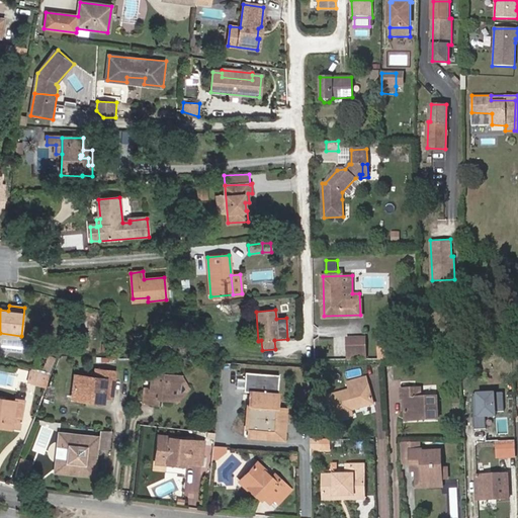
[(347,363),(365,363),(364,346),(347,346),(347,363)]
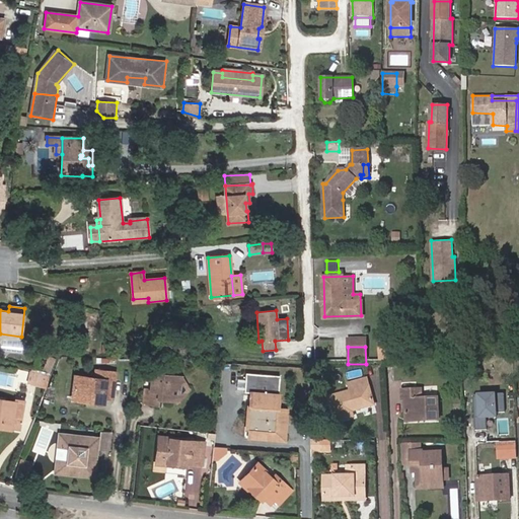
[(51,355),(50,356),(44,369),(50,372),(57,357),(53,356),(51,355)]
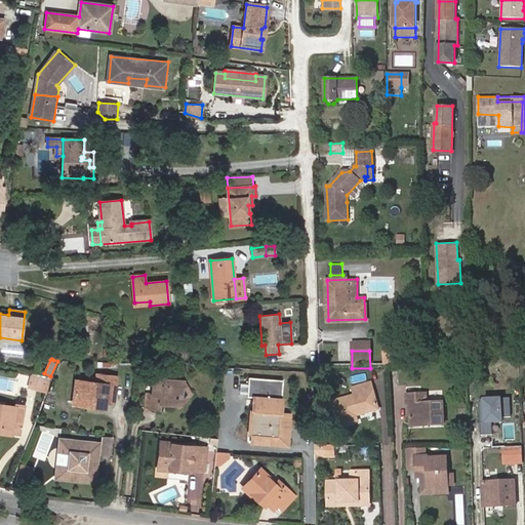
[(108,386),(115,387),(117,374),(96,371),(95,379),(76,377),(74,398),(92,400),(91,404),(106,405),(106,400),(108,386)]
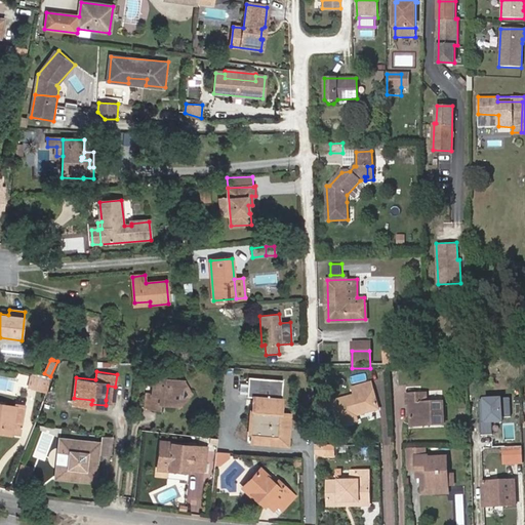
[(31,377),(28,388),(45,392),(48,381),(31,377)]
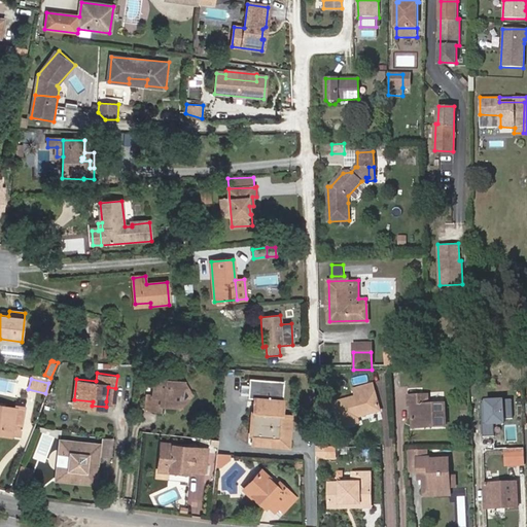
[(281,415),(283,381),(249,380),(248,398),(254,399),(252,446),(288,447),(288,438),(280,437),(281,415)]
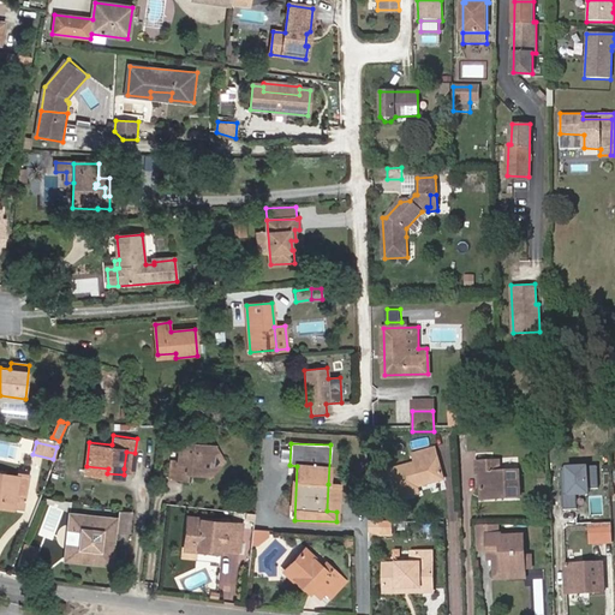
[(207,475),(210,448),(179,445),(178,463),(172,461),(169,478),(187,479),(187,472),(195,473),(207,475)]
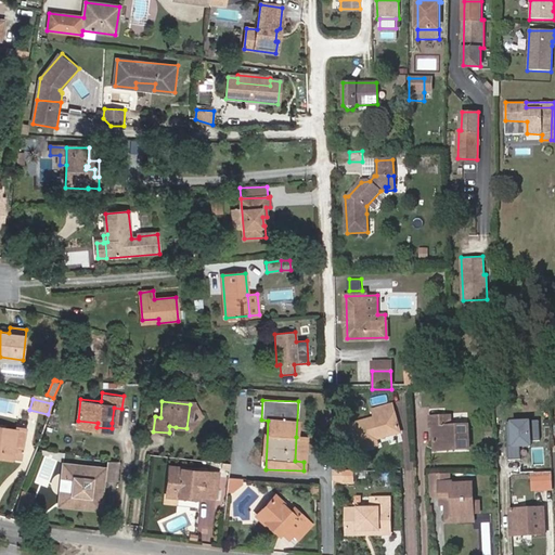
[(377,444),(376,438),(400,431),(392,402),(373,408),(375,417),(351,423),(358,449),(377,444)]
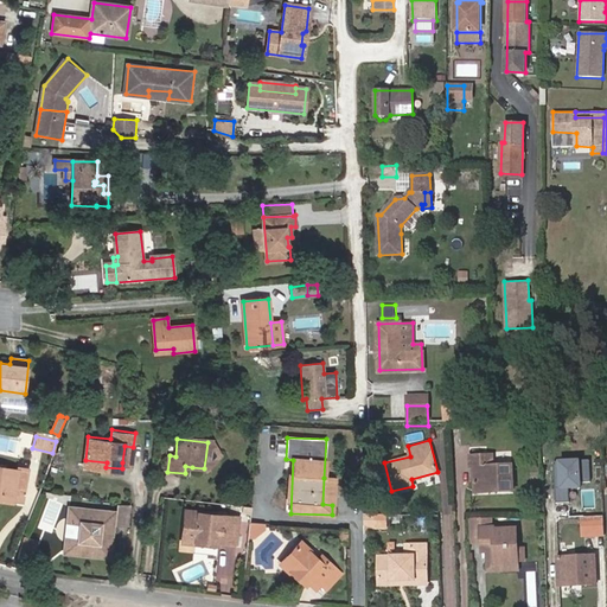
[(210,443),(208,442),(204,468),(206,468),(219,455),(211,445),(210,443)]
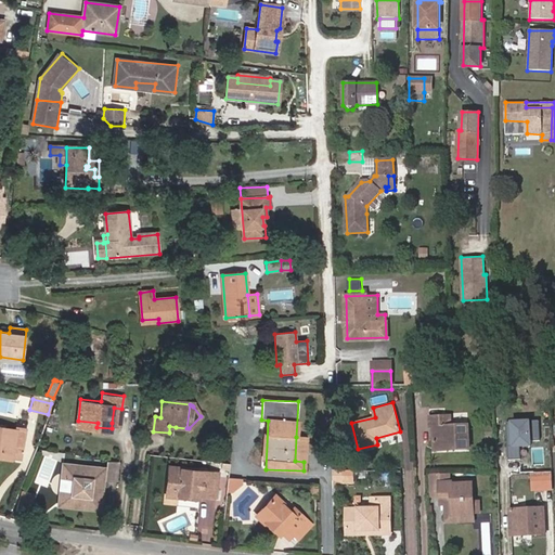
[(114,408),(112,423),(119,424),(121,409),(114,408)]
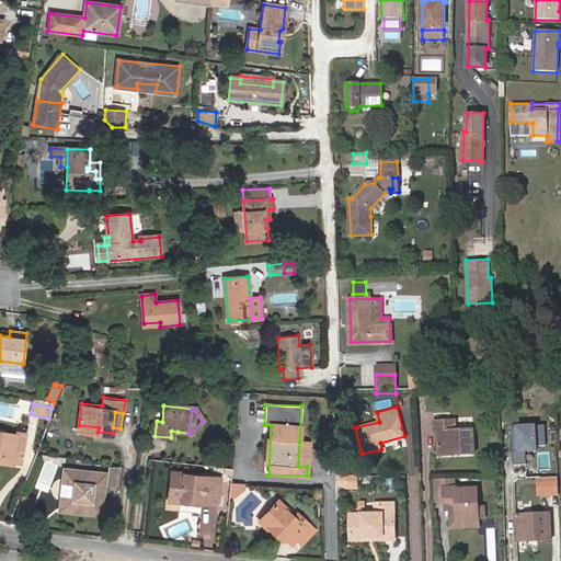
[(510,412),(502,412),(505,442),(512,441),(510,412)]
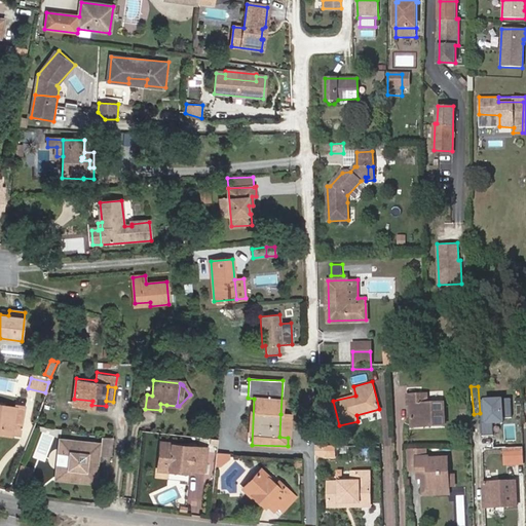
[(433,426),(445,425),(444,403),(427,404),(427,395),(408,396),(408,406),(411,406),(412,423),(433,422),(433,426)]
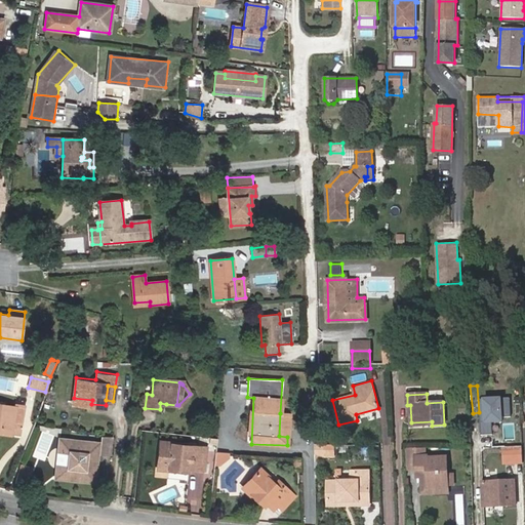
[(512,415),(512,397),(482,396),(481,433),(494,433),(494,422),(505,422),(505,414),(512,415)]
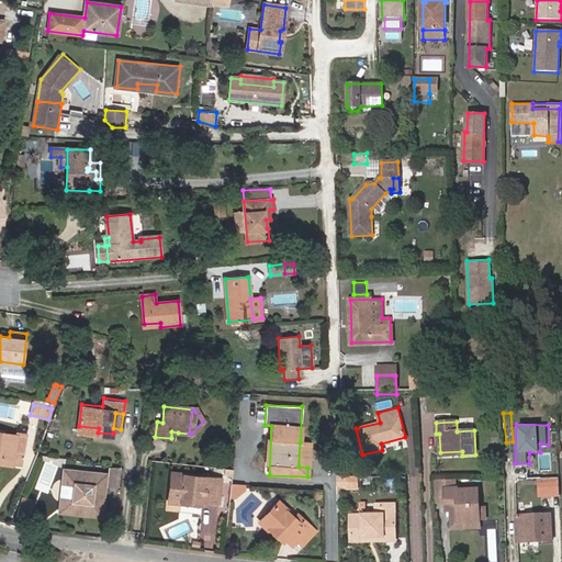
[(12,463),(13,460),(22,462),(26,437),(18,435),(18,436),(0,431),(0,463),(12,465),(12,463)]
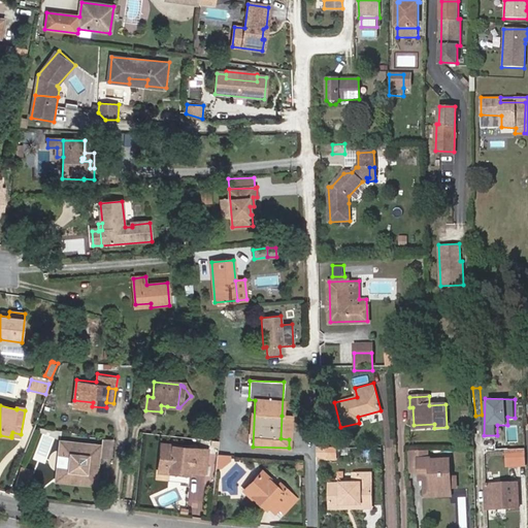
[(282,416),(281,438),(289,439),(291,416),(282,416)]
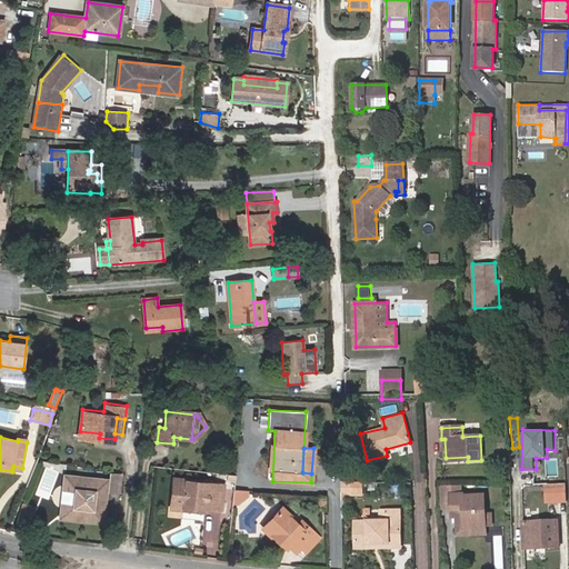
[(113,471),(113,491),(123,491),(123,471),(113,471)]
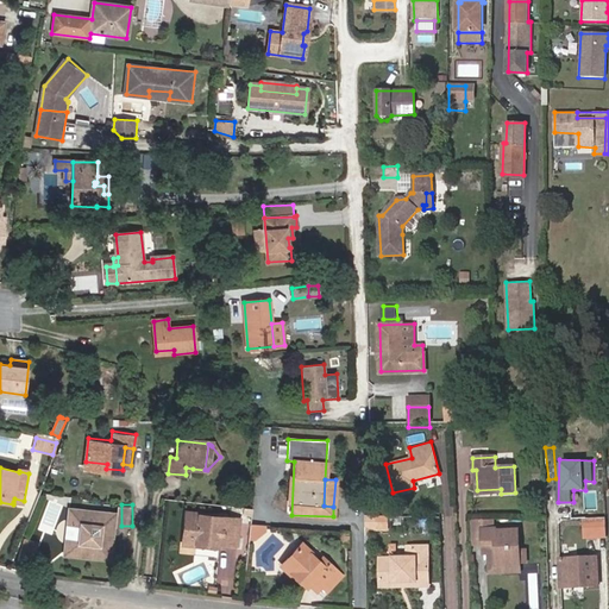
[(81,538),(69,535),(68,548),(108,553),(110,541),(107,541),(110,525),(112,525),(114,513),(73,508),(71,520),(83,521),(81,538)]
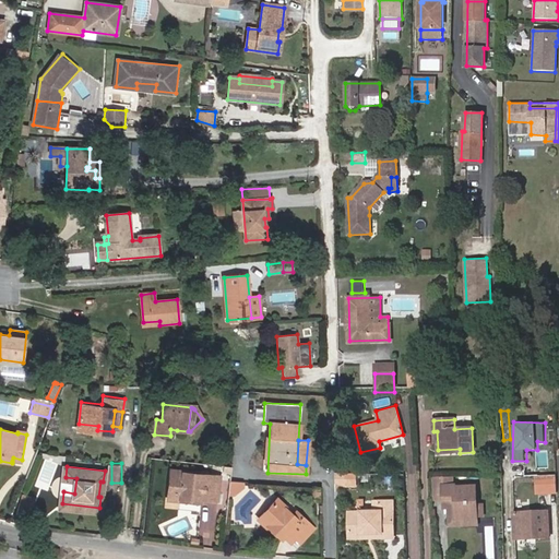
[(168,492),(181,494),(180,497),(186,497),(185,499),(200,501),(201,498),(209,499),(211,476),(170,472),(168,492)]
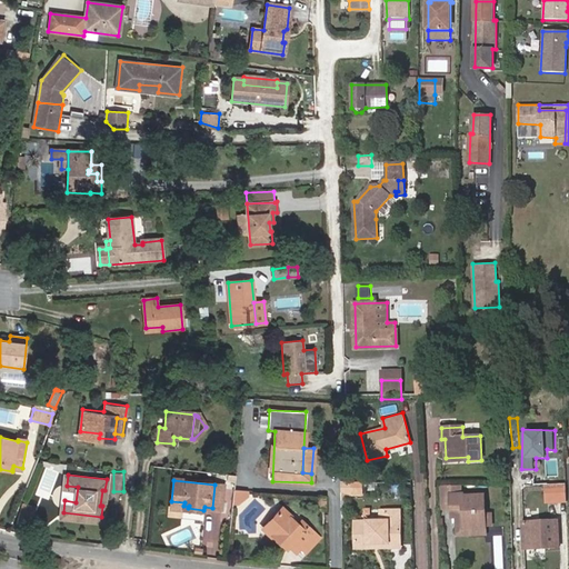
[(566,481),(545,483),(547,501),(568,499),(566,481)]
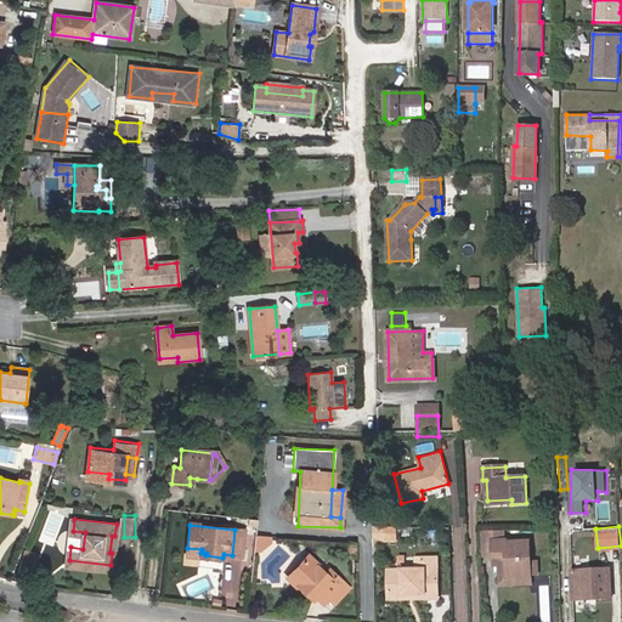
[(235,530),(232,555),(224,554),(222,558),(241,560),(244,531),(235,530)]
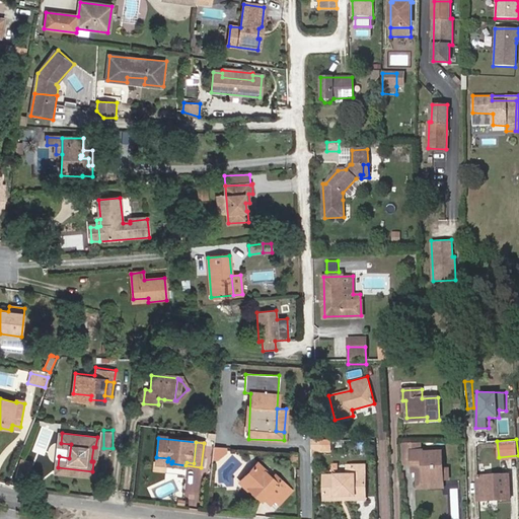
[(71,444),(61,443),(59,456),(69,458),(71,444)]
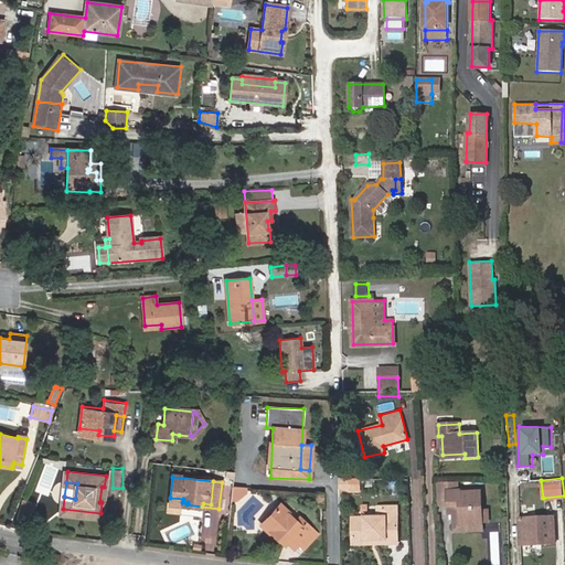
[(437,484),(437,504),(448,504),(460,503),(459,494),(459,491),(446,492),(446,484),(437,484)]
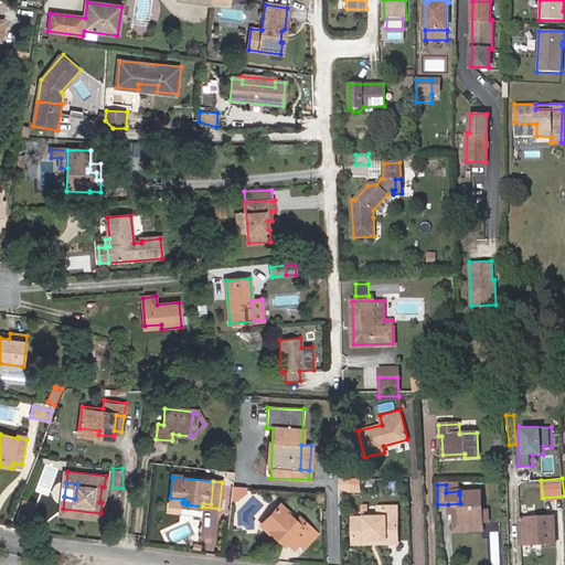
[(232,486),(231,501),(236,502),(246,494),(246,487),(232,486)]
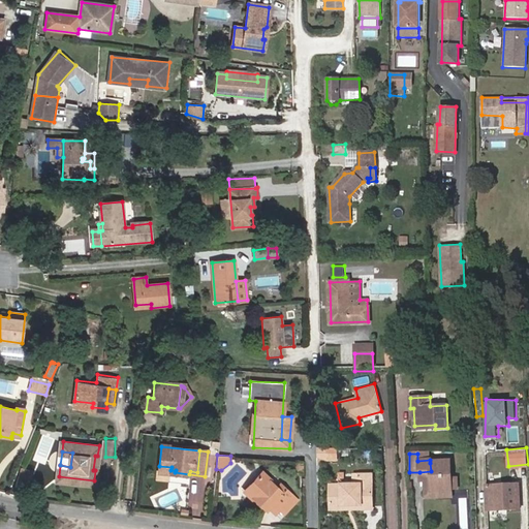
[(297,476),(305,475),(305,462),(296,461),(297,476)]
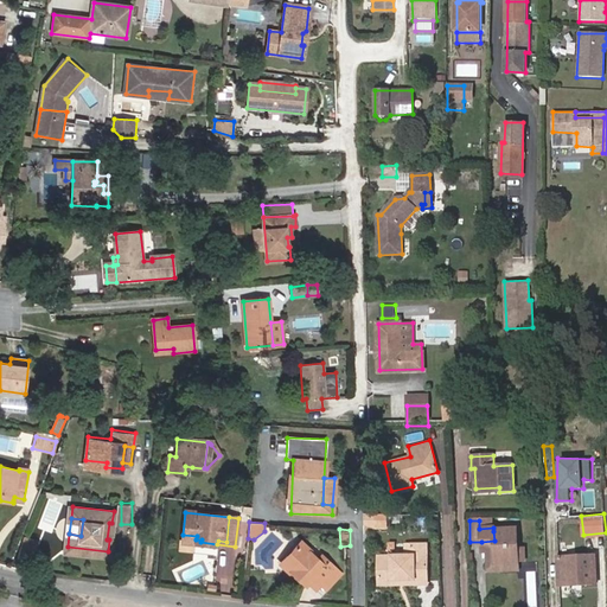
[(503,570),(502,563),(517,563),(517,551),(516,530),(493,531),(494,541),(481,542),(483,551),(487,551),(489,570),(503,570)]
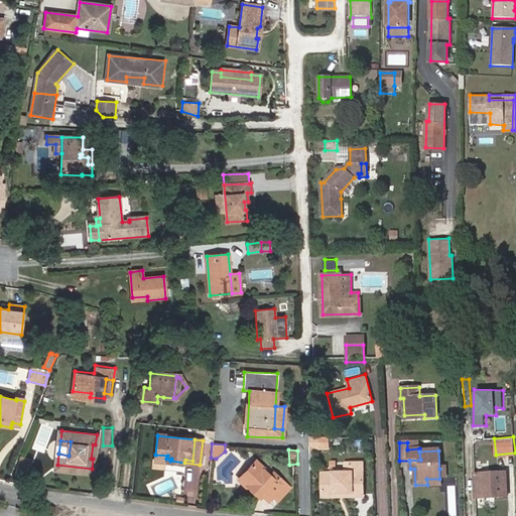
[(19,459),(14,473),(23,476),(28,462),(19,459)]
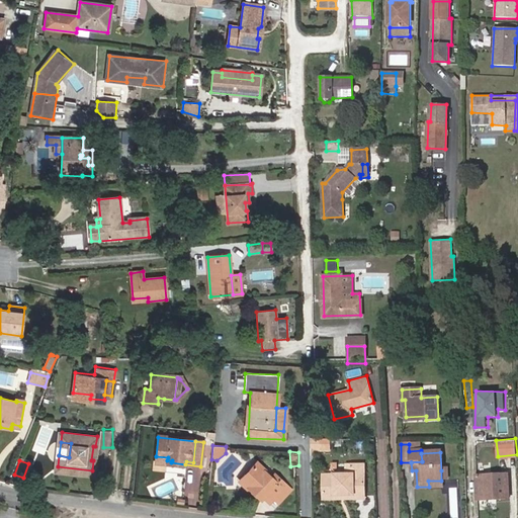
[(275,481),(270,476),(256,461),(244,475),(251,482),(248,486),(261,498),(263,496),(269,502),(273,497),(286,484),(279,477),(275,481)]
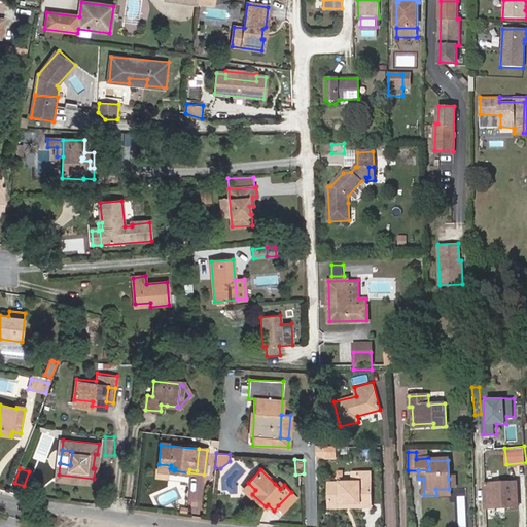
[(360,503),(360,507),(372,507),(371,472),(351,473),(351,483),(329,483),(329,507),(341,507),(341,504),(360,503)]
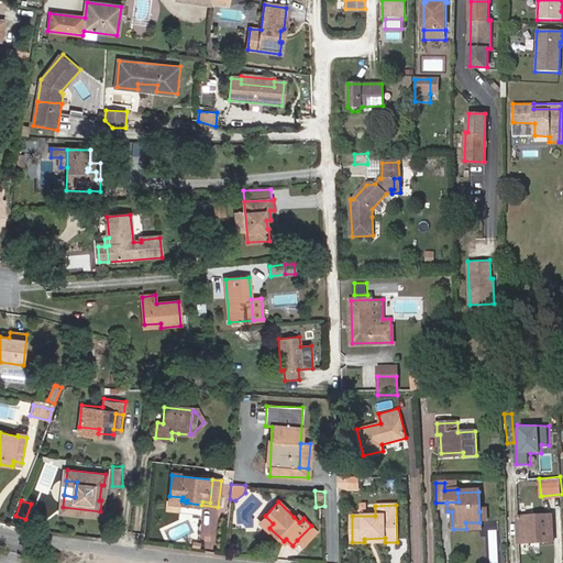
[(299,522),(304,518),(298,512),(294,517),(299,522)]
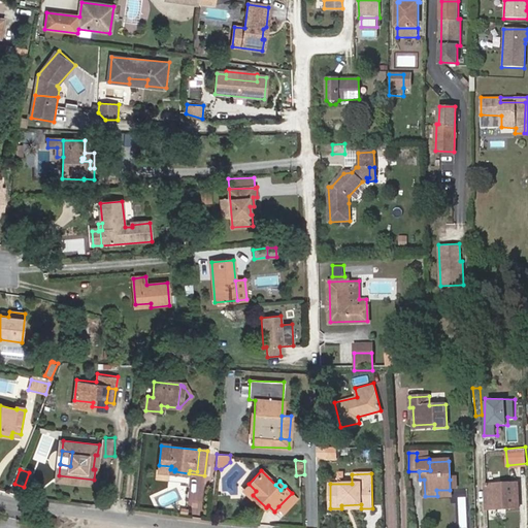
[(253,495),(256,491),(249,484),(244,488),(253,495)]
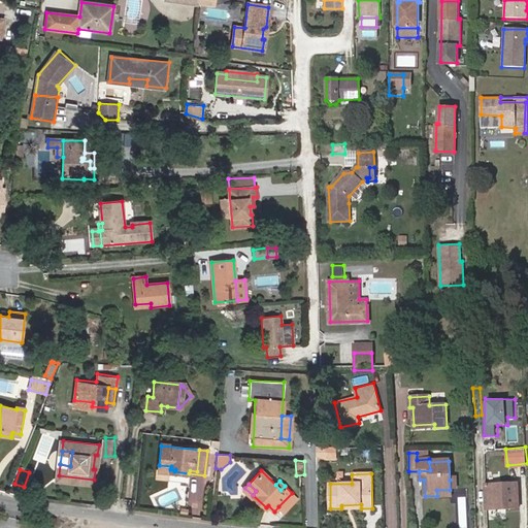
[(505,507),(505,509),(518,509),(517,484),(487,485),(488,508),(505,507)]
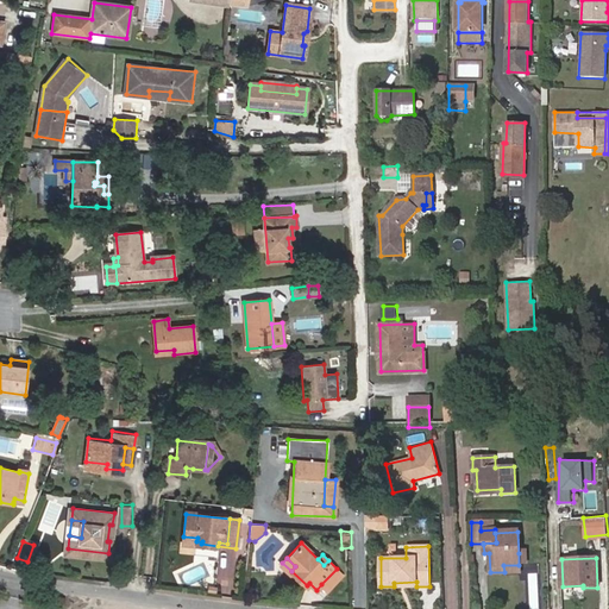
[(337,569),(321,584),(328,590),(343,575),(337,569)]
